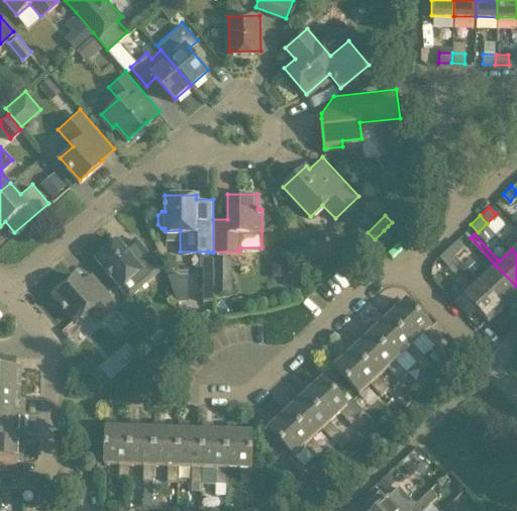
[(145,246),(133,257),(117,236),(95,256),(128,295),(163,267),(145,246)]
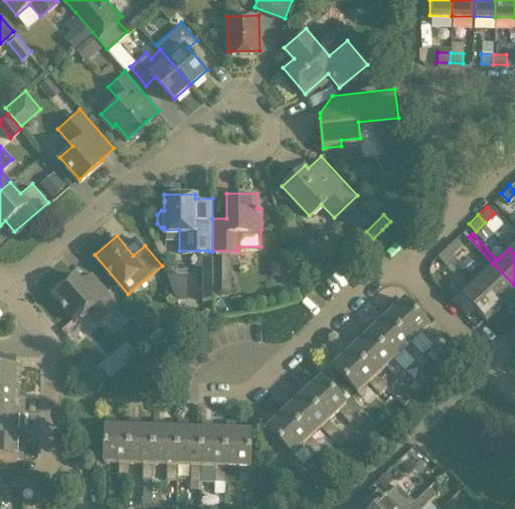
[(456,235),(447,243),(454,251),(463,243),(456,235)]
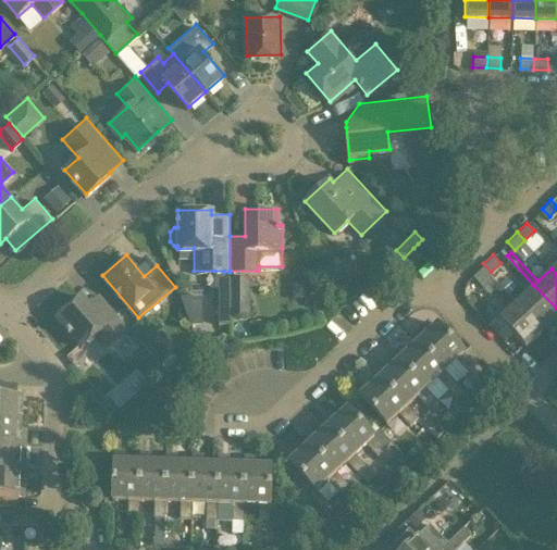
[(480,282),(491,272),(483,263),(472,274),(480,282)]
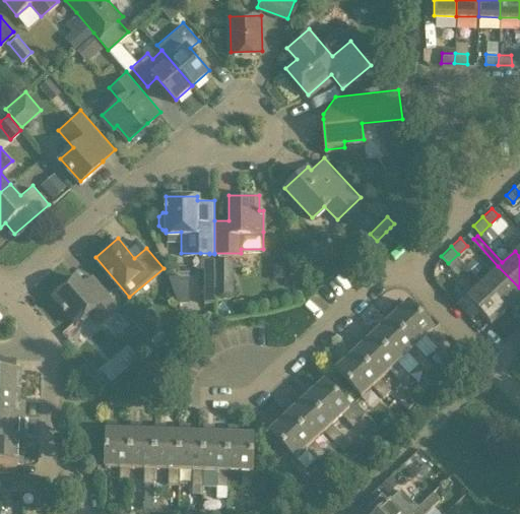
[(209,257),(203,257),(203,267),(203,301),(214,301),(214,293),(213,257),(209,257)]
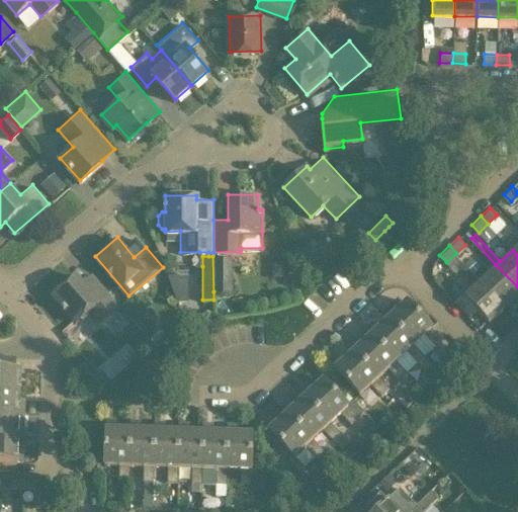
[(232,256),(212,256),(213,291),(232,291),(232,256)]
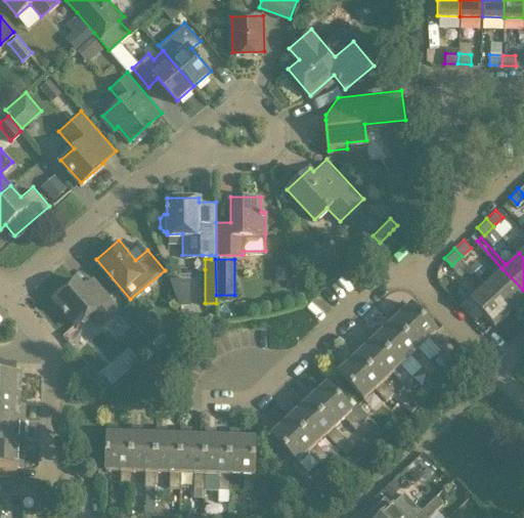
[(523,290),(501,268),(486,283),(511,308),(523,295),(523,290)]
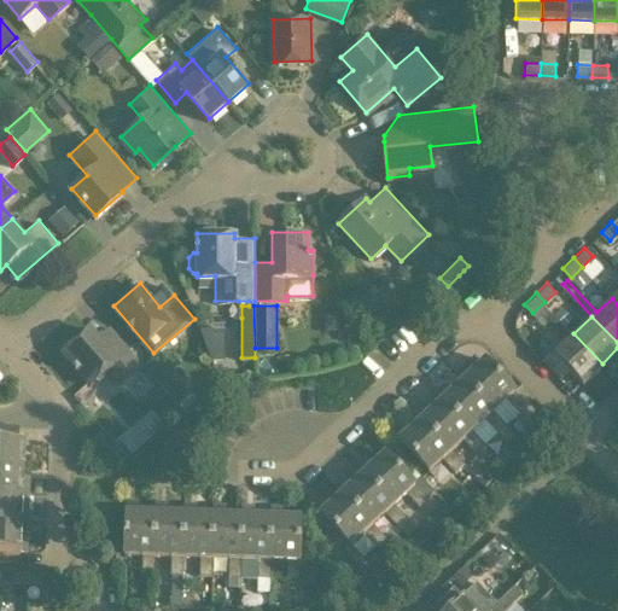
[(207,348),(225,348),(225,325),(208,325),(207,348)]
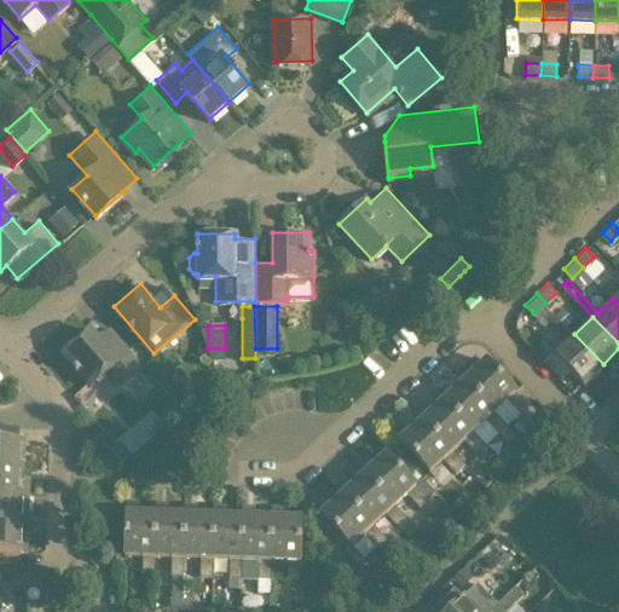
[(122,339),(110,350),(91,327),(62,351),(90,384),(105,369),(117,385),(139,367),(152,381),(156,377),(158,375),(145,358),(142,362),(122,339)]
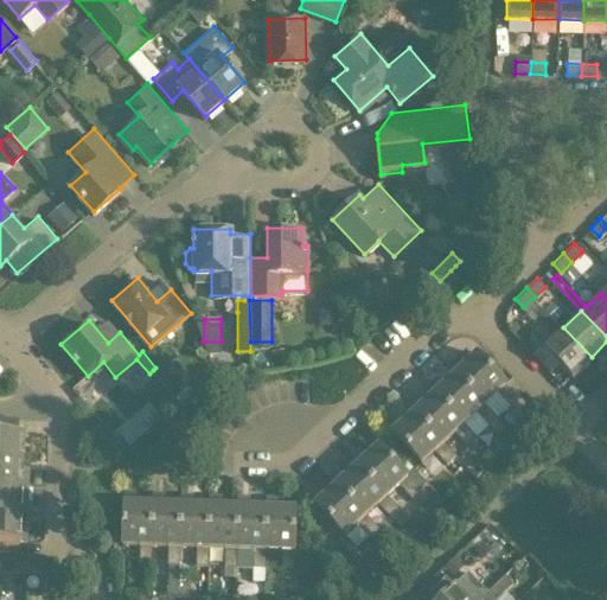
[(573,375),(592,357),(563,327),(544,345),(573,375)]
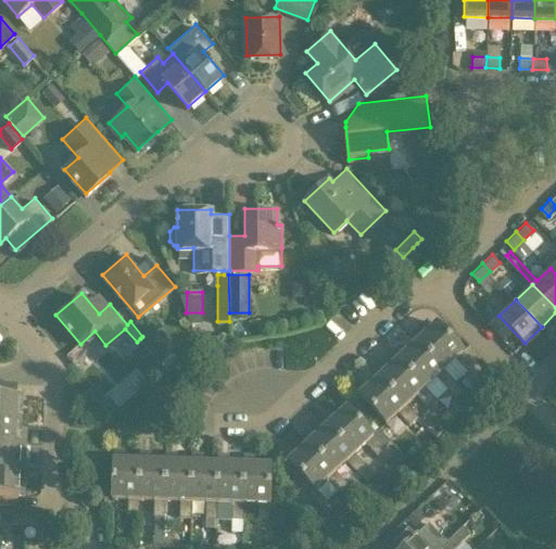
[(417,339),(444,367),(455,357),(466,369),(475,360),(464,348),(437,320),(425,331),(419,324),(411,332),(417,339)]
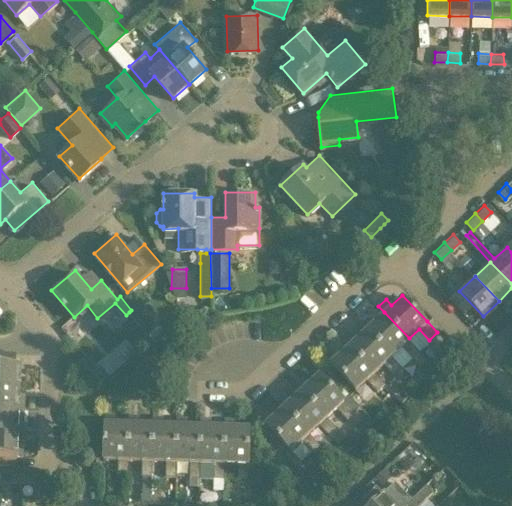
[(391,355),(401,345),(412,356),(419,349),(409,338),(384,312),(374,321),(369,316),(361,323),(366,328),(391,355)]
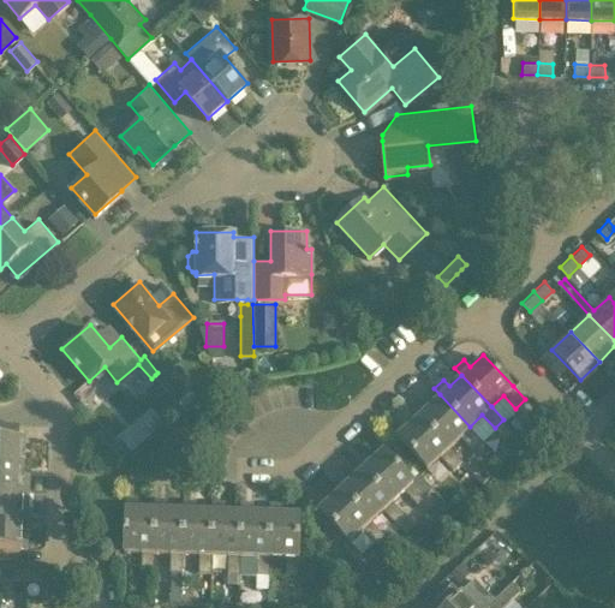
[(209,409),(191,388),(177,401),(180,404),(195,421),(209,409)]
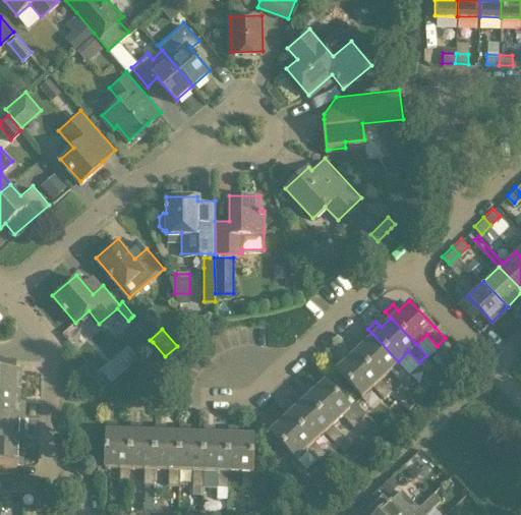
[(381,378),(391,367),(401,379),(409,373),(398,361),(372,334),(362,343),(357,338),(350,345),(355,350),(381,378)]
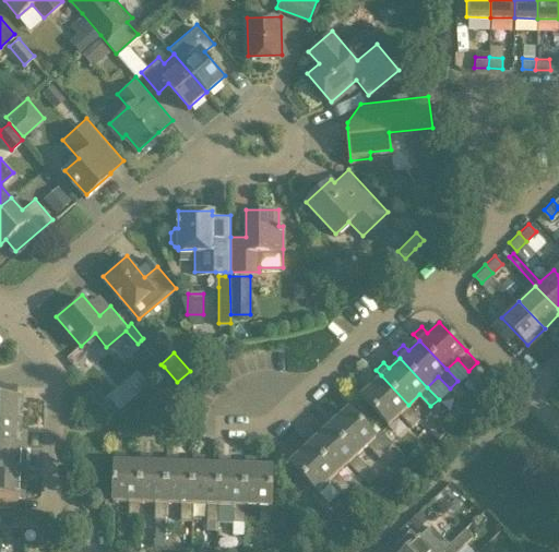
[(135,371),(107,394),(117,407),(145,383),(144,382),(135,371)]
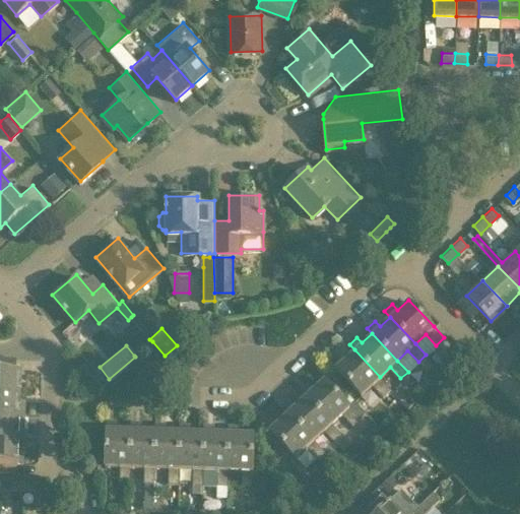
[(390,388),(380,377),(354,349),(344,360),(339,355),(331,362),(362,393),(373,384),(383,395),(390,388)]
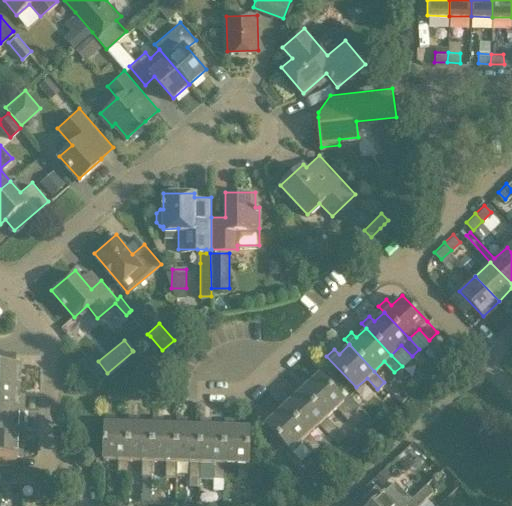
[(21,361),(0,360),(0,383),(20,384),(21,361)]
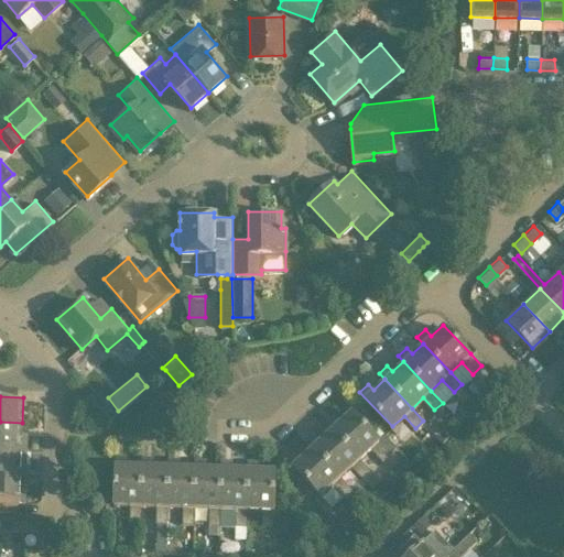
[(359,457),(370,447),(381,459),(390,450),(353,411),(340,421),(335,415),(326,423),(332,428),(359,457)]
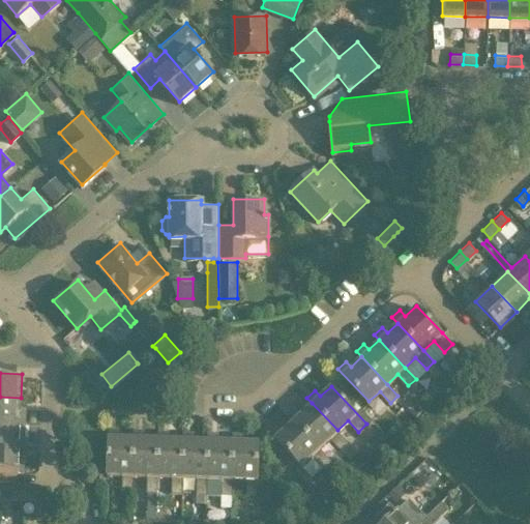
[(0,397),(0,420),(20,421),(21,398),(0,397)]
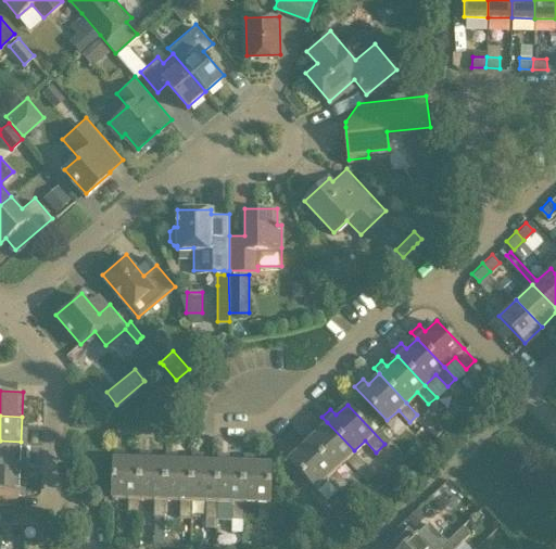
[(335,469),(346,458),(357,470),(366,462),(354,450),(327,422),(316,433),(311,426),(303,434),(308,441),(335,469)]
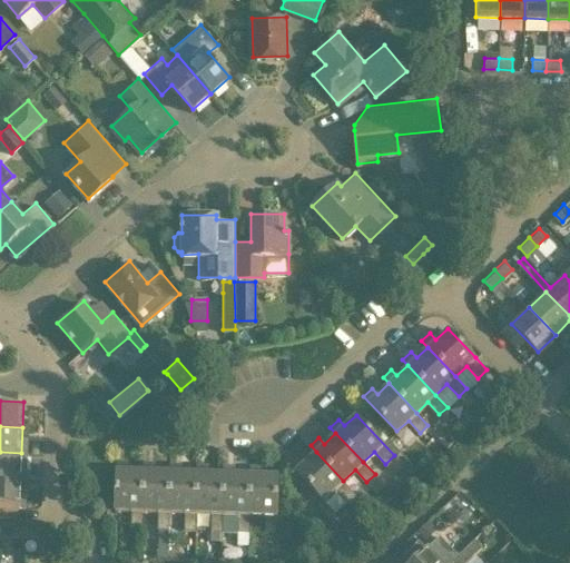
[(0,452),(0,476),(20,477),(21,453),(0,452)]
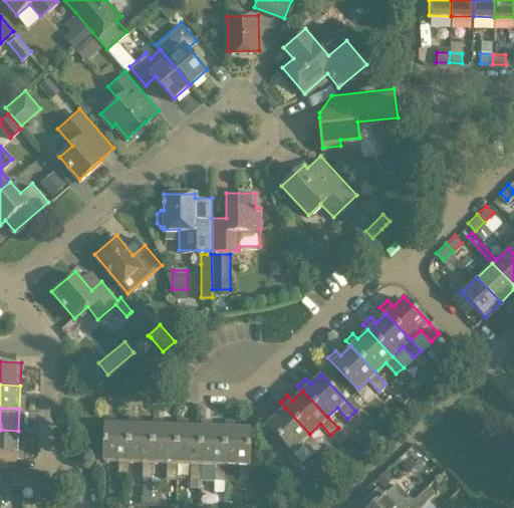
[(325,450),(309,434),(285,408),(274,417),(269,412),(262,419),(292,451),(302,441),(318,457),(325,450)]
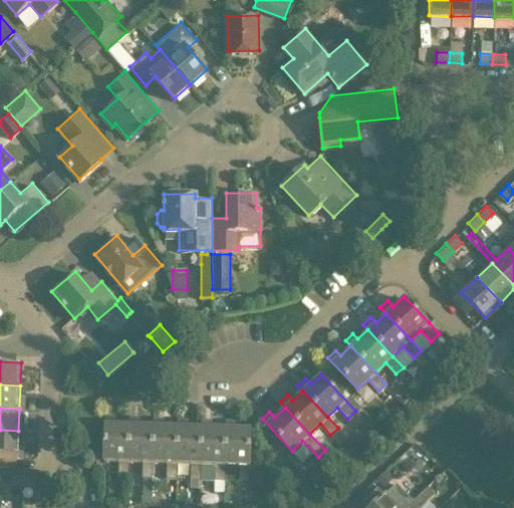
[(127,475),(129,459),(130,424),(114,423),(115,415),(105,415),(103,459),(117,459),(116,475),(127,475)]
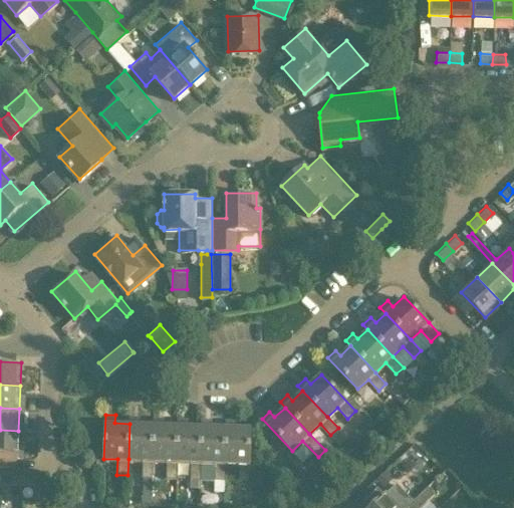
[(129,459),(142,460),(142,475),(152,476),(153,460),(154,424),(140,424),(140,416),(130,416),(130,424),(129,459)]
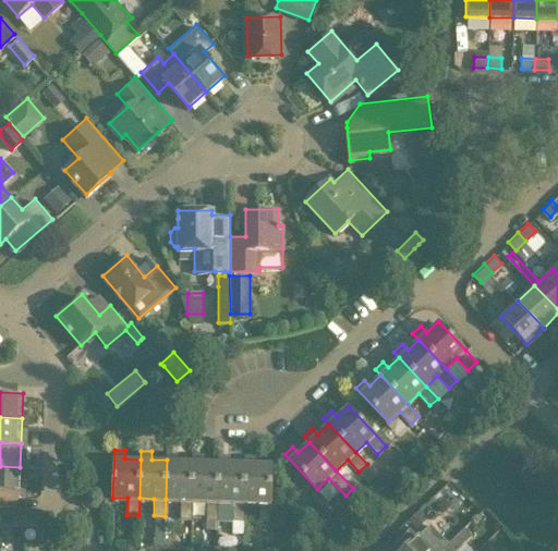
[(166,499),(180,500),(180,516),(191,517),(192,500),(192,461),(178,461),(178,452),(167,452),(167,460),(166,499)]
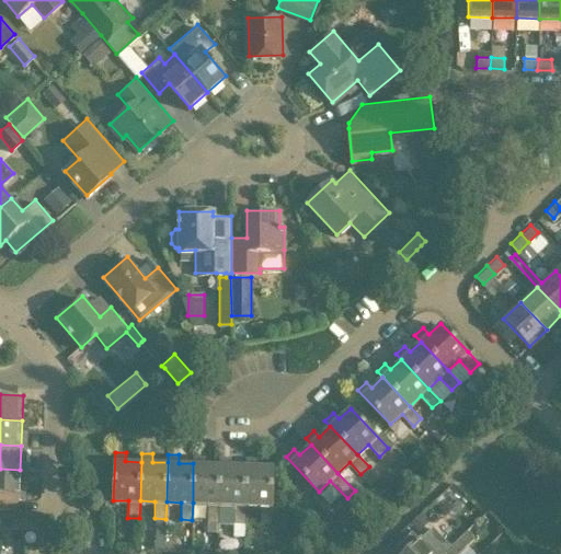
[(193,503),(208,504),(207,520),(218,520),(219,504),(219,464),(205,464),(205,456),(194,456),(193,463),(193,503)]
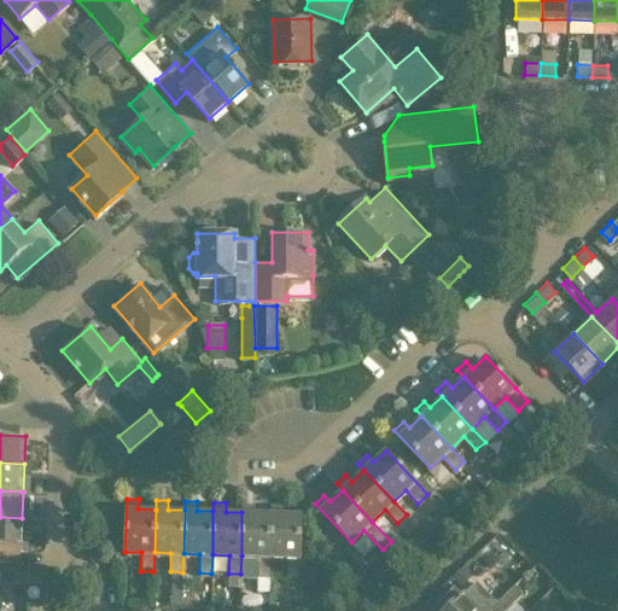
[(242,556),(257,556),(257,575),(269,575),(270,557),(270,513),(255,512),(255,504),(243,504),(242,512),(242,556)]
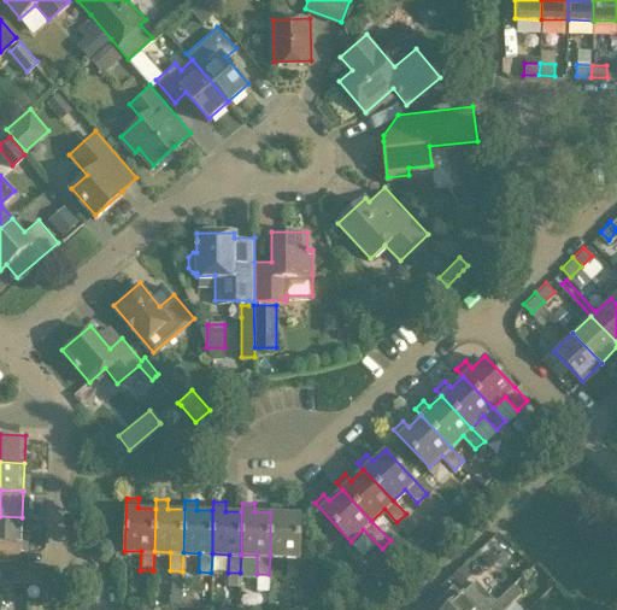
[(270,556),(286,556),(286,575),(299,575),(300,514),(283,512),(283,504),(270,503),(270,512),(270,556)]
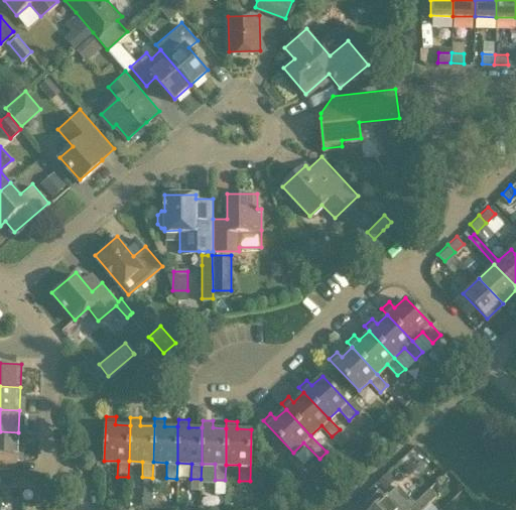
[(23,441),(18,441),(18,432),(0,431),(0,456),(22,457),(23,441)]
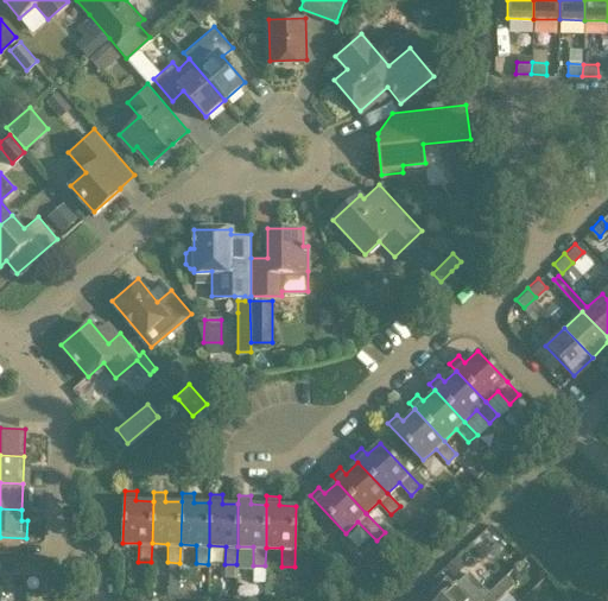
[(10,571),(27,571),(27,560),(10,560),(10,571)]
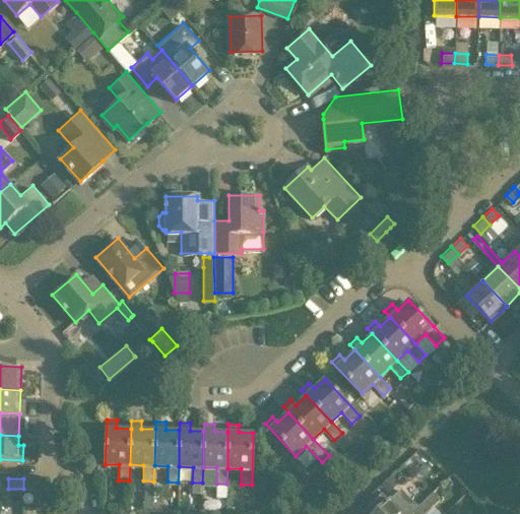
[(37,479),(23,478),(23,489),(36,489),(37,479)]
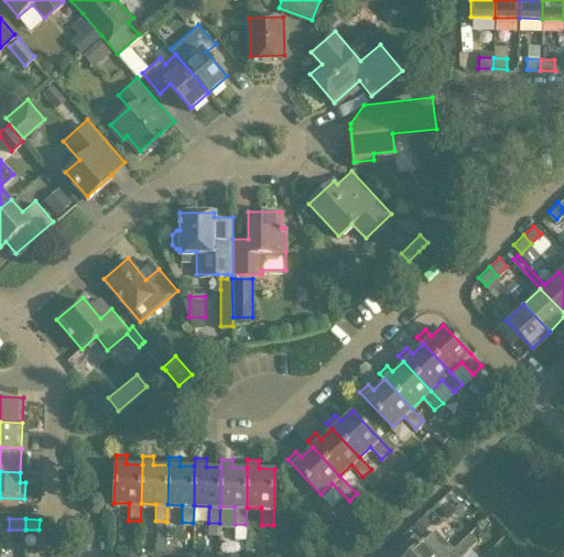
[(438,556),(422,539),(414,531),(389,555),(390,556),(438,556)]
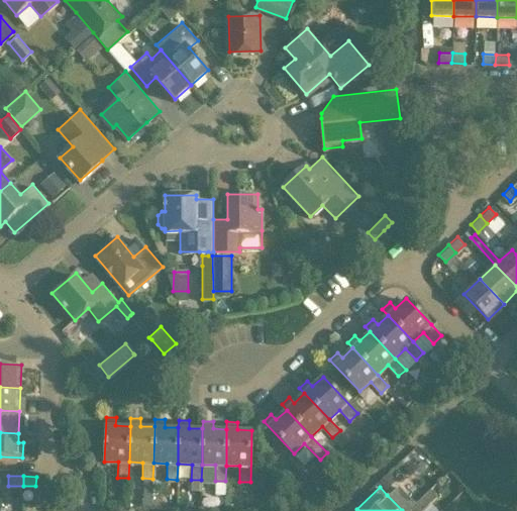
[(404,510),(419,510),(436,495),(429,488),(424,493),(404,510)]
